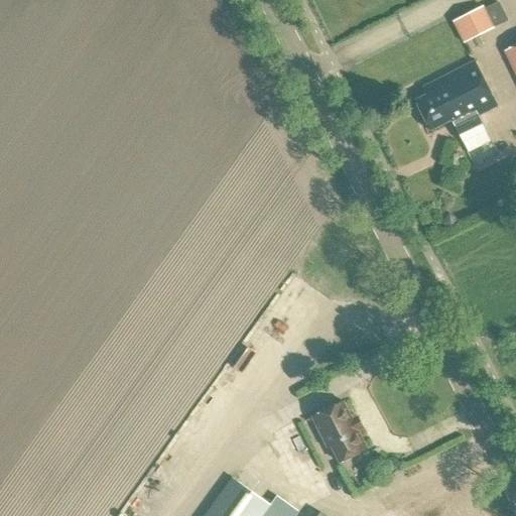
[(484,7),(454,22),(465,44),(509,21),(500,2),(485,9),(484,7)]
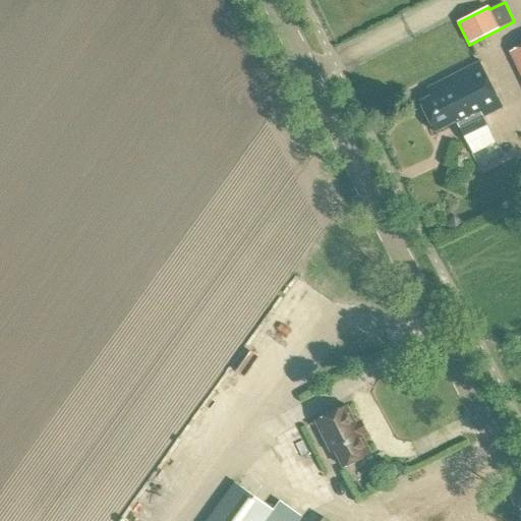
[(520,47),(510,52),(520,74),(520,47)]
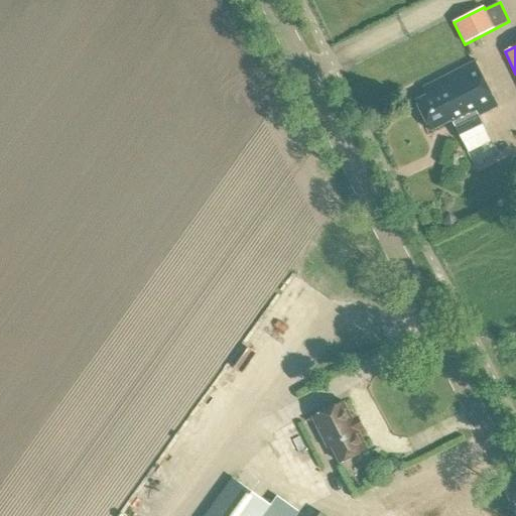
[(475,62),(422,89),(426,96),(415,102),(430,132),(452,122),(463,143),(487,131),(480,116),(498,107),(475,62)]
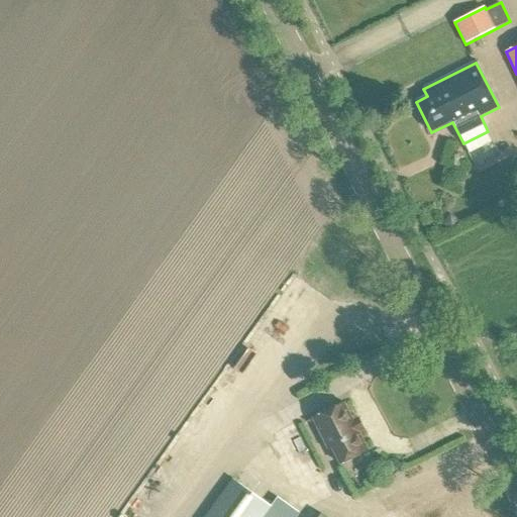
[(351,423),(353,422),(344,403),(313,419),(328,449),(332,447),(340,464),(369,450),(358,431),(356,432),(351,423)]
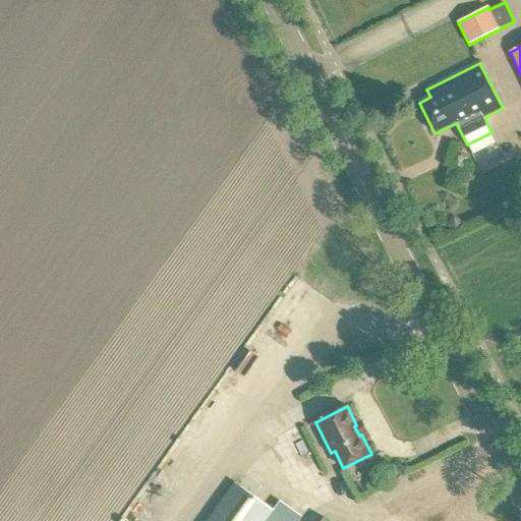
[(296,520),(300,517),(278,501),(272,510),(236,483),(209,520),(296,520)]
